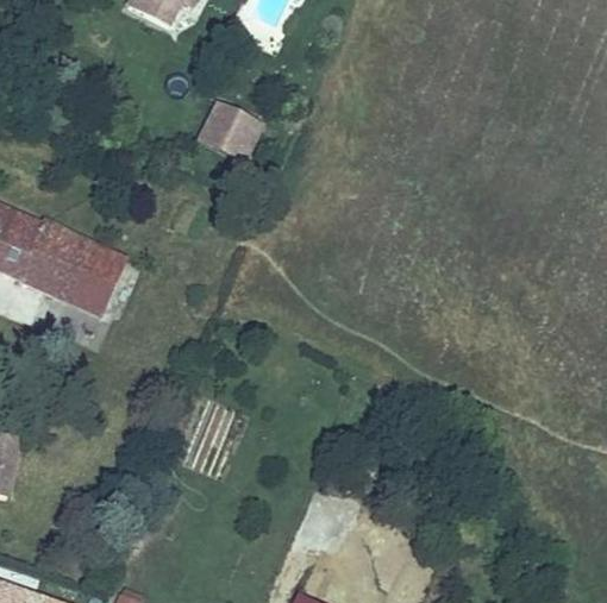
[(135,0),(170,19),(180,0),(135,0)]
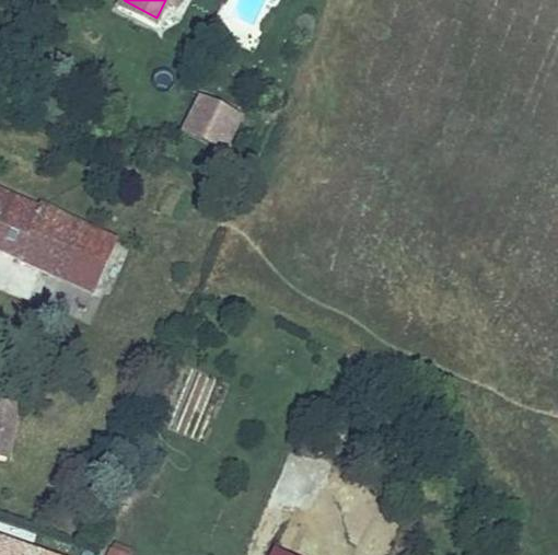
[(199,92),(181,129),(225,152),(244,114),(199,92)]
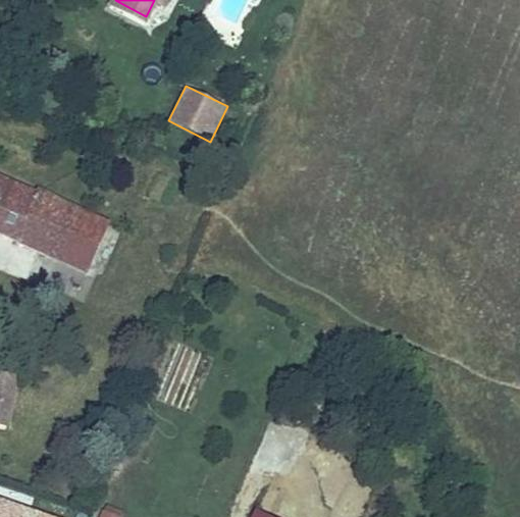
[(0,231),(100,281),(122,237),(0,174),(0,231)]
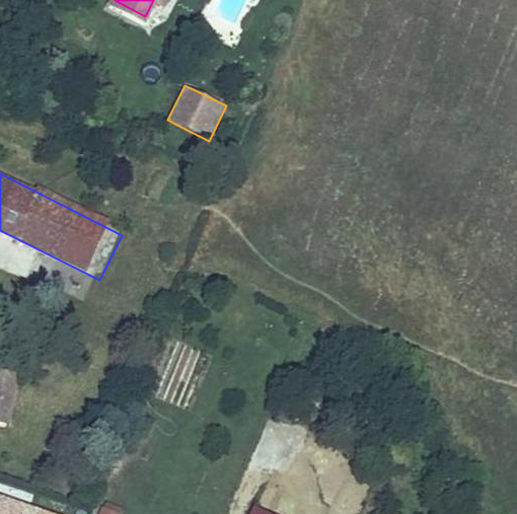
[(54,513),(0,494),(0,513),(54,513)]
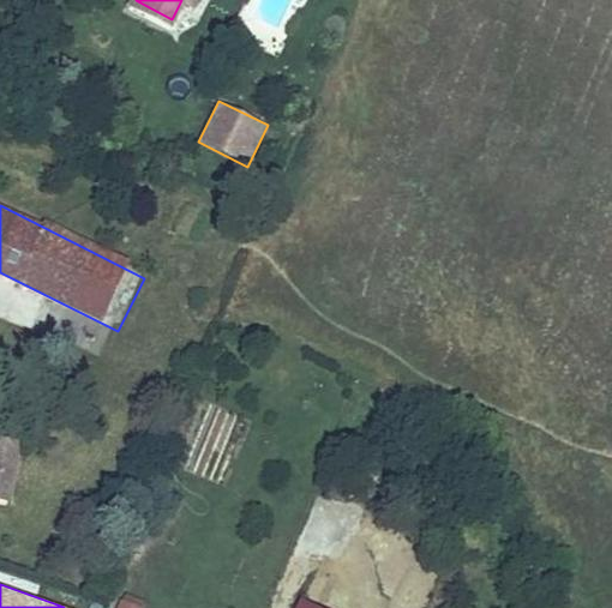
[(323,588),(318,601),(337,607),(346,607),(349,597),(323,588)]
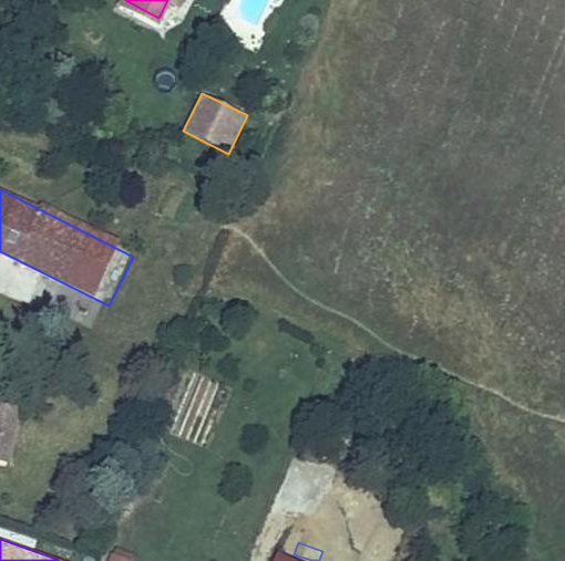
[(274,560),(291,560),(294,553),(279,548),(274,560)]
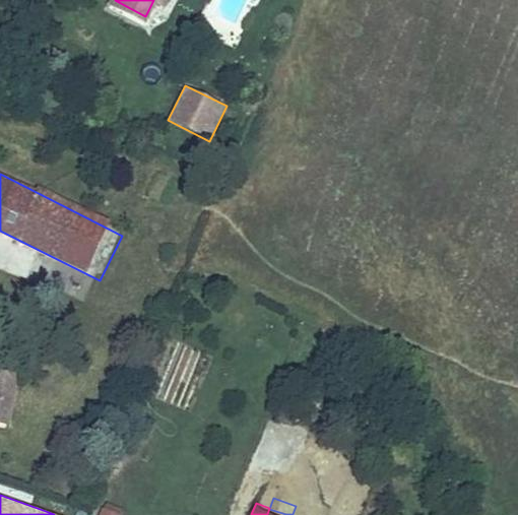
[(121,514),(123,510),(101,504),(98,514),(121,514)]
